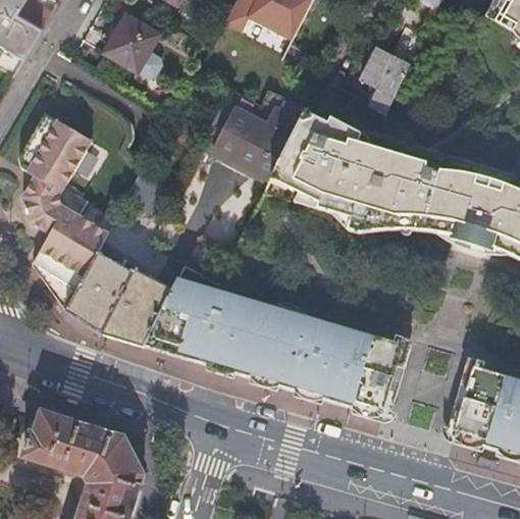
[(0,42),(22,56),(41,24),(15,10),(20,0),(0,0),(0,42)]
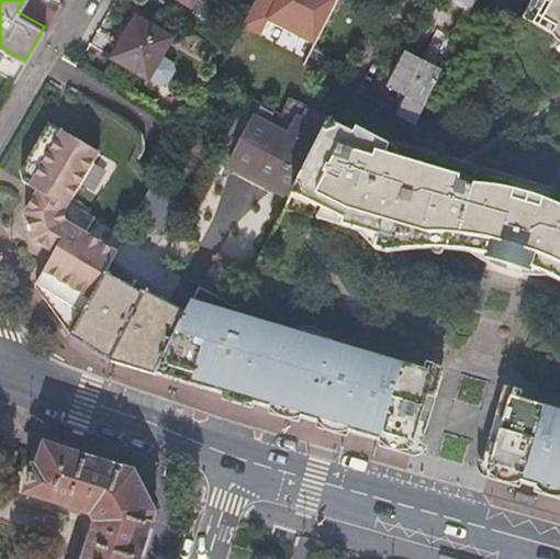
[(22,0),(17,11),(44,26),(53,10),(37,0),(22,0)]
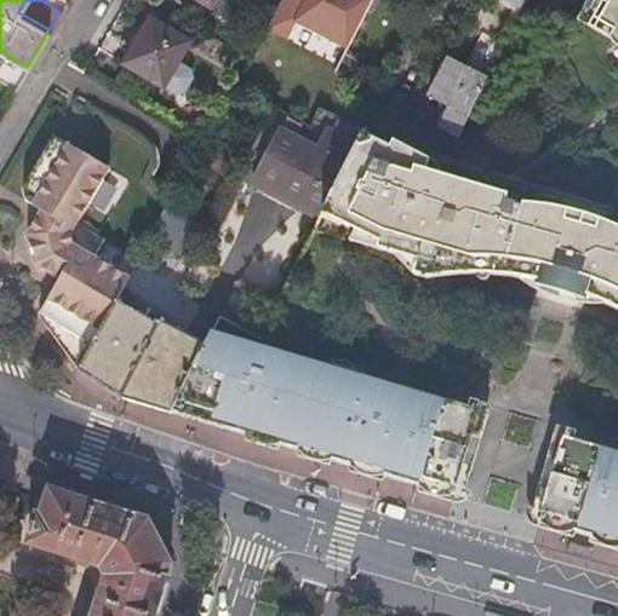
[(385,139),(362,126),(320,209),(353,224),(358,228),(377,236),(375,245),(394,251),(464,270),(481,270),(486,271),(498,271),(503,271),(514,274),(526,275),(531,276),(538,277),(584,289),(589,292),(617,305),(617,0),(582,0),(576,13),(617,38),(617,220),(566,203),(543,197),(502,194),(502,188),(422,165),(424,150),(402,139),(390,133),(385,139)]
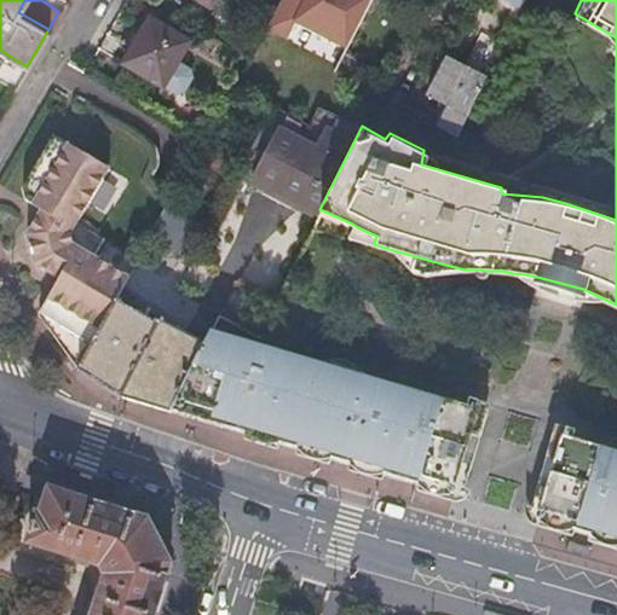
[(132,42),(122,58),(162,82),(167,75),(179,82),(186,80),(194,67),(192,59),(180,52),(188,39),(149,15),(139,30),(133,27),(126,39),(132,42)]
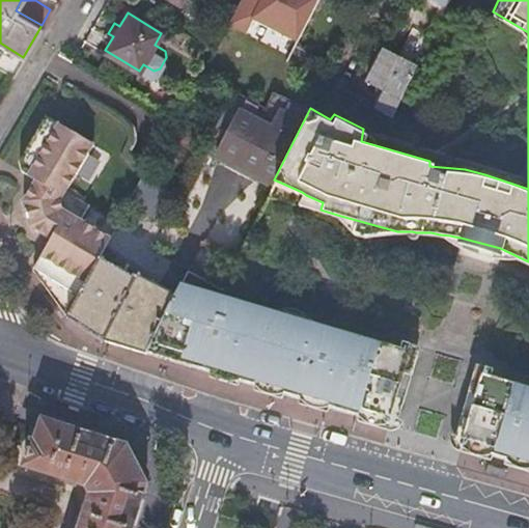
[(286,57),(325,78),(332,64),(294,43),(286,57)]
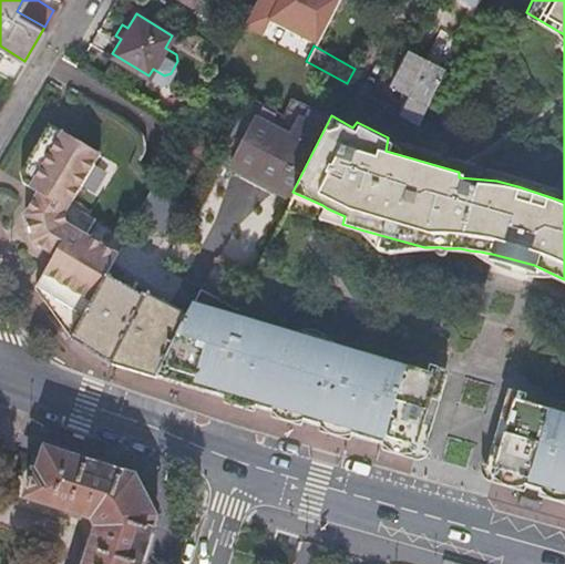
[(410,96),(401,115),(418,124),(443,72),(409,54),(392,88),(410,96)]
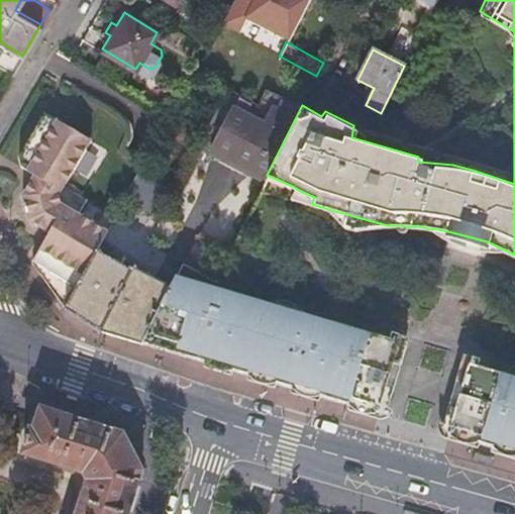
[(271,72),(265,83),(279,90),(284,80),(271,72)]
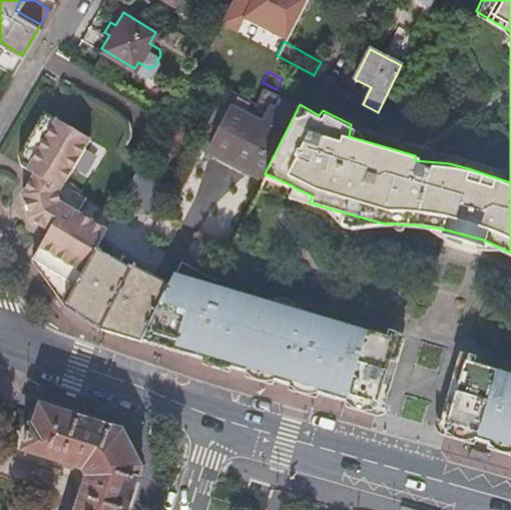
[(253,99),(223,84),(195,140),(264,176),(265,173),(300,104),(262,84),(253,99)]
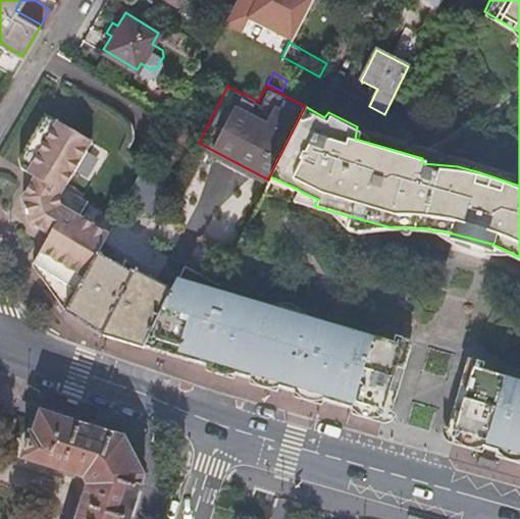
[(24,197),(32,222),(84,134),(43,111),(16,156),(20,170),(34,177),(24,197)]
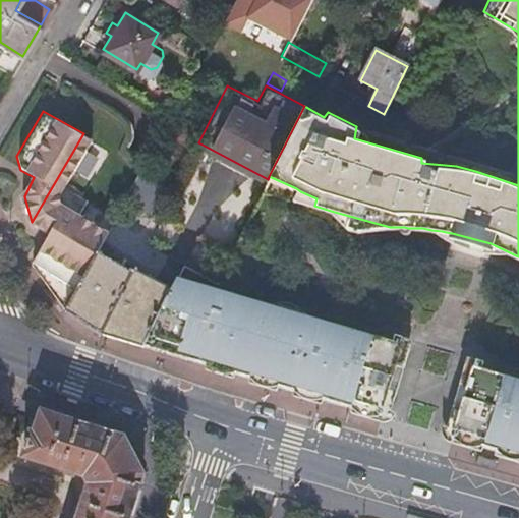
[(53,233),(34,268),(45,283),(64,309),(98,250),(100,251),(111,230),(62,206),(59,191),(89,136),(83,133),(32,222),(53,233)]
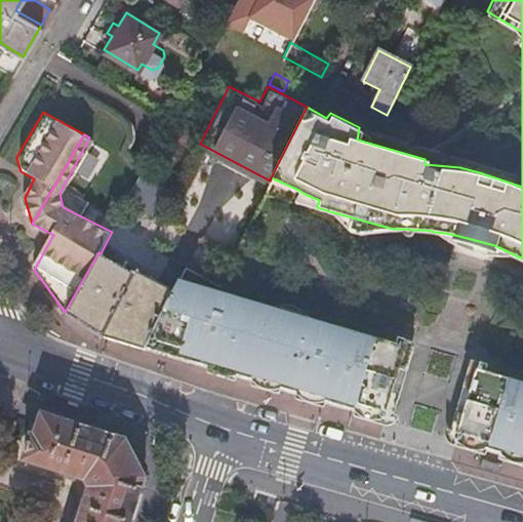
[(141,177),(128,201),(153,214),(165,191),(141,177)]
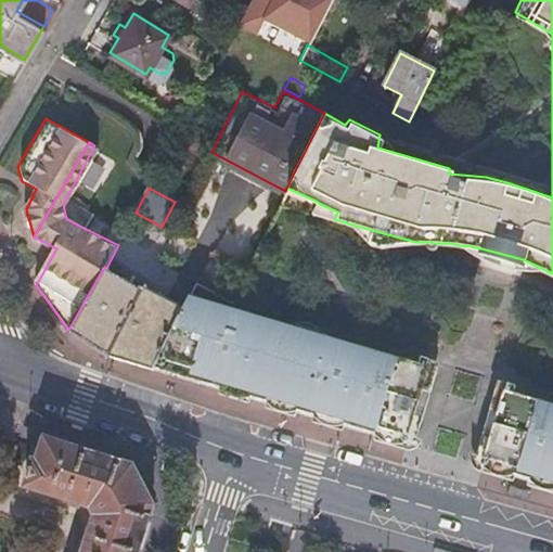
[(316,201),(311,213),(316,214),(326,217),(335,219),(337,212),(320,204),(316,201)]
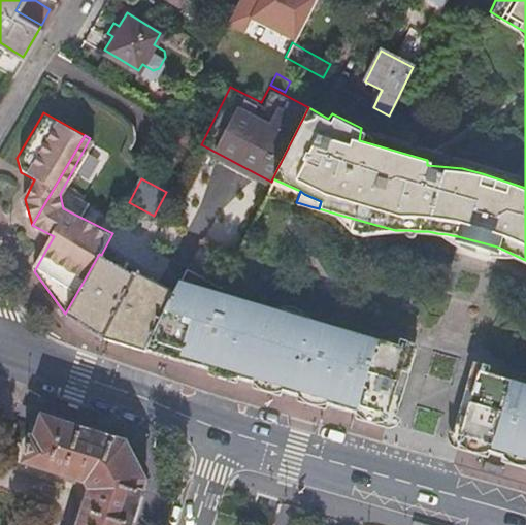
[(395,230),(335,214),(350,230),(361,233),(366,233),(370,232),(375,231),(381,231),(385,231),(390,231),(395,230)]
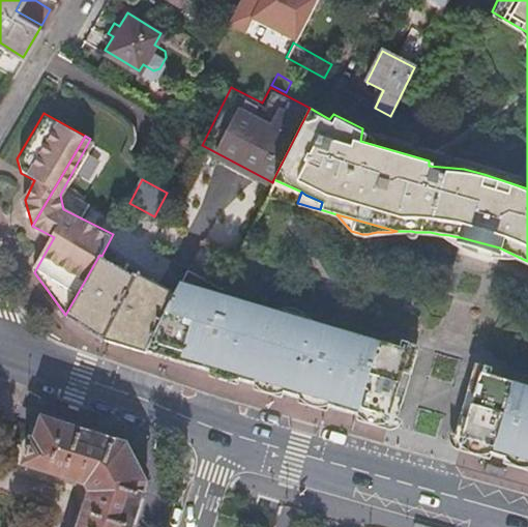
[(99,255),(65,315),(80,324),(104,339),(136,274),(101,256),(99,255)]
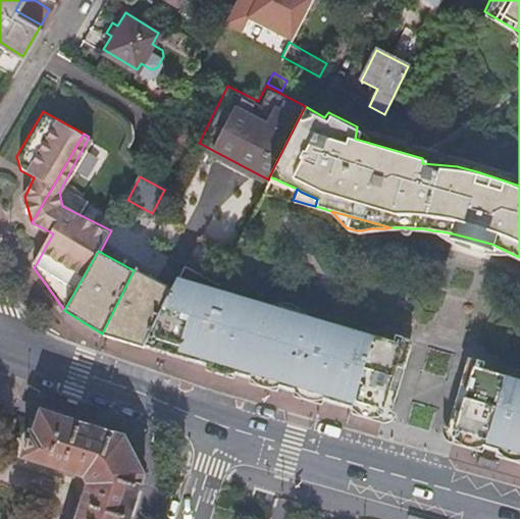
[(134,270),(102,333),(121,340),(125,341),(141,346),(142,344),(148,331),(162,305),(171,287),(160,280),(135,268),(134,270)]
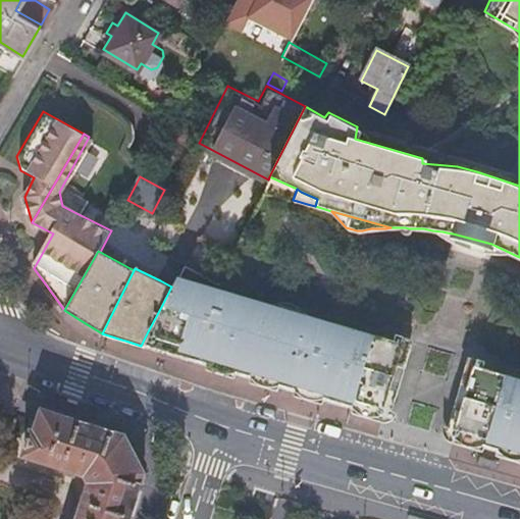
[(148,331),(142,344),(153,347),(157,349),(180,355),(380,415),(401,347),(401,346),(402,344),(326,321),(315,317),(176,276),(174,280),(171,287),(162,305),(148,331)]
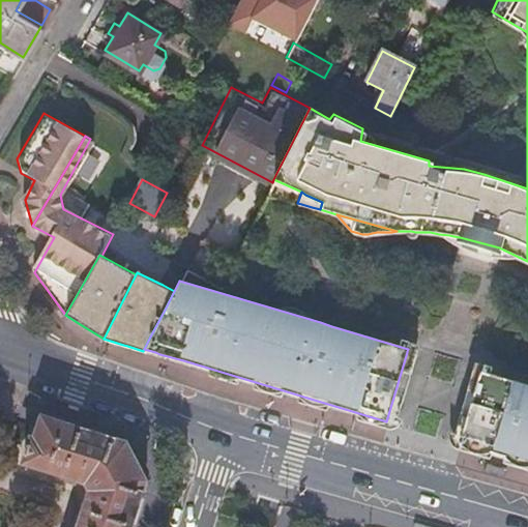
[(476,373),(457,442),(527,463),(527,384),(477,370),(476,373)]
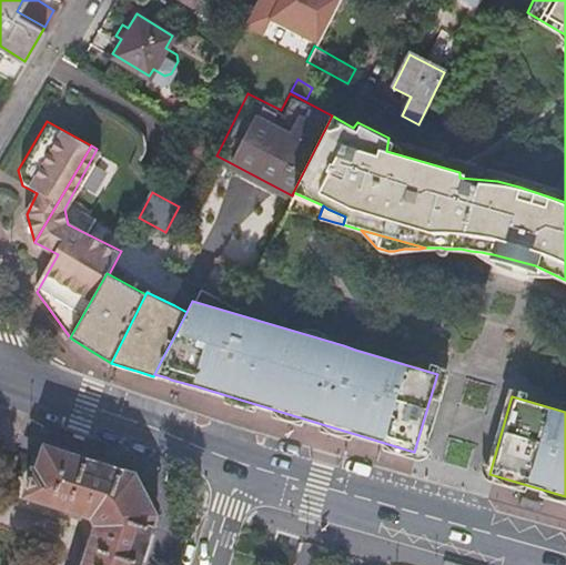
[(52,450),(40,455),(36,470),(32,468),(23,496),(90,518),(94,526),(82,564),(139,564),(154,518),(133,476),(52,450)]
